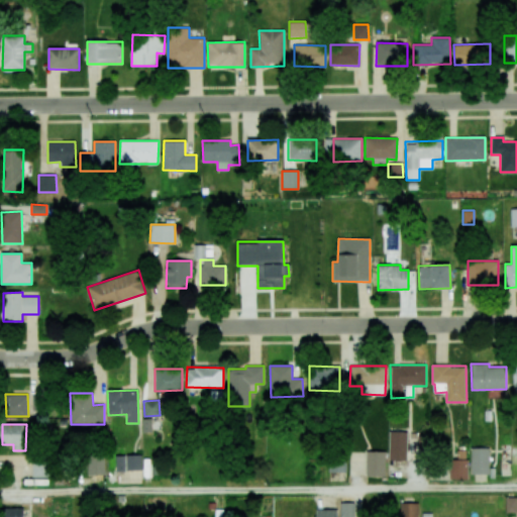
[(389,459),(407,460),(408,431),(389,431),(389,459)]
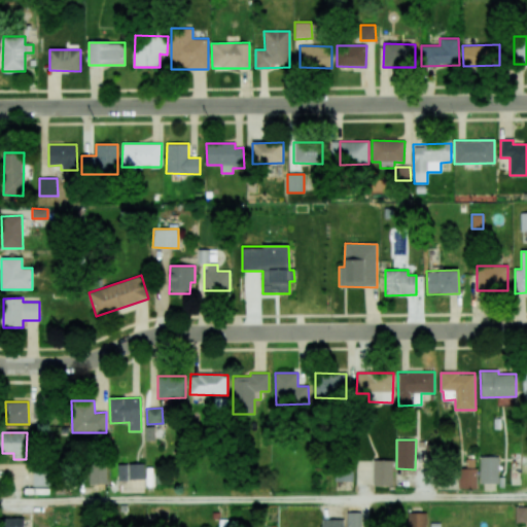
[(498,484),(498,457),(480,457),(480,483),(498,484)]
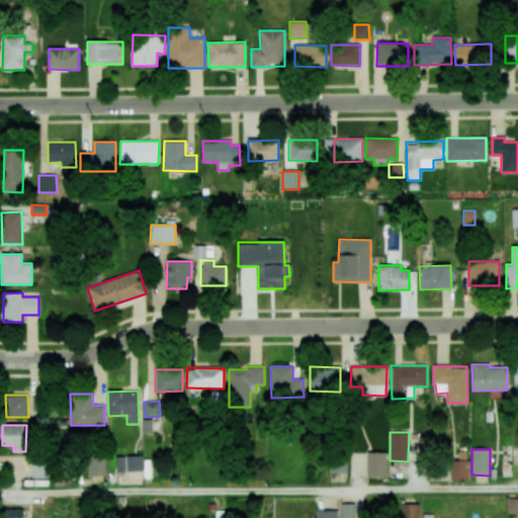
[(385,452),(366,452),(367,478),(386,477),(385,452)]
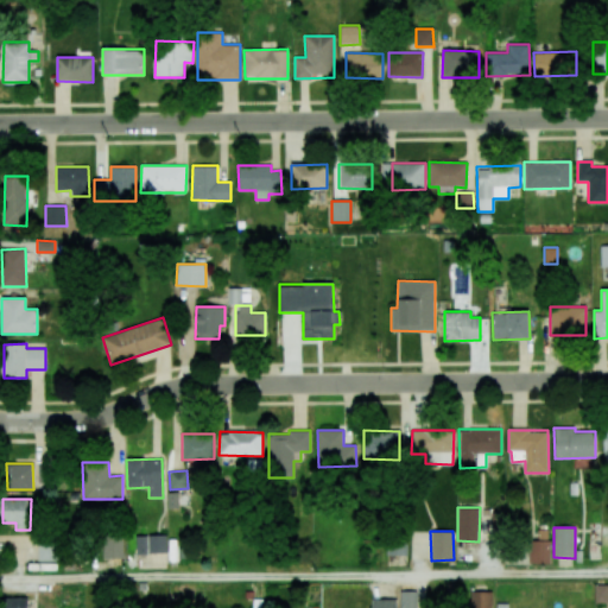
[(168,552),(166,534),(135,536),(137,553),(168,552)]
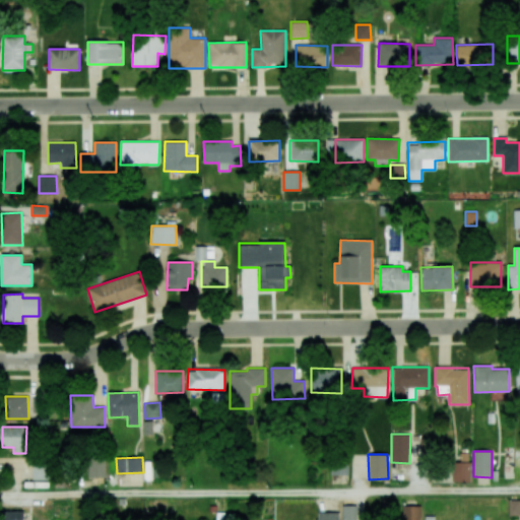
[(105,477),(105,459),(87,459),(88,477),(105,477)]
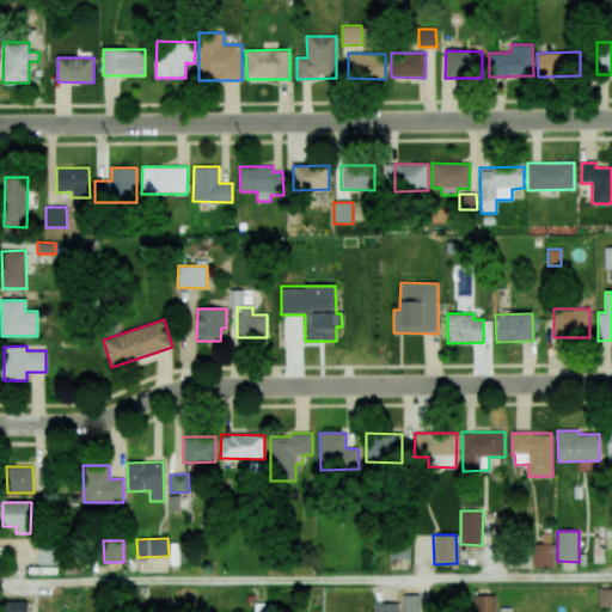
[(554,567),(554,545),(532,544),(532,567),(554,567)]
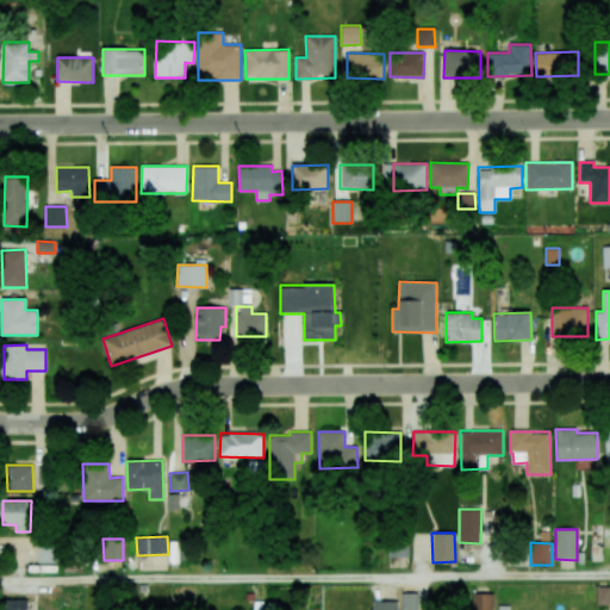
[(37,562),(55,562),(56,546),(38,545),(37,562)]
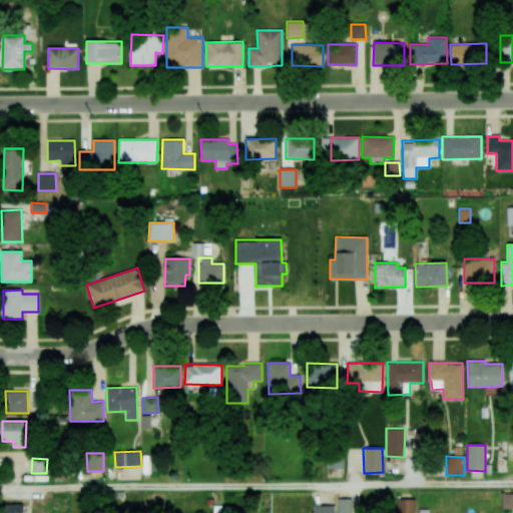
[(512,508),(512,493),(501,493),(501,508),(512,508)]
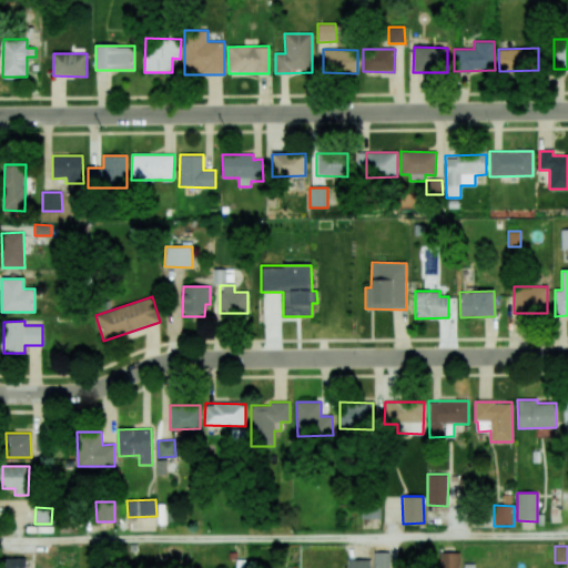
[(374,567),(396,567),(396,551),(374,551),(374,567)]
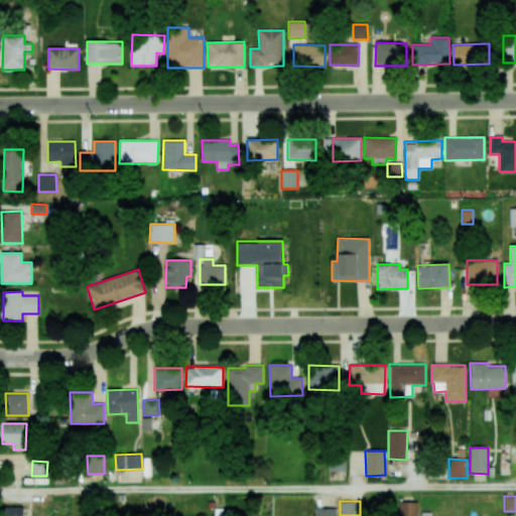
[(417,515),(417,502),(399,502),(399,515),(417,515)]
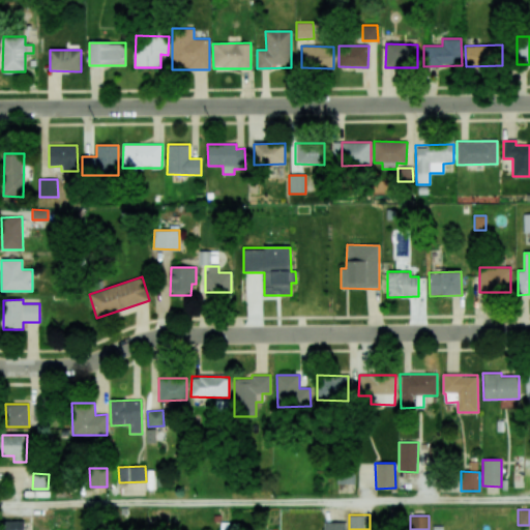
[(24,529),(24,521),(2,521),(1,529),(24,529)]
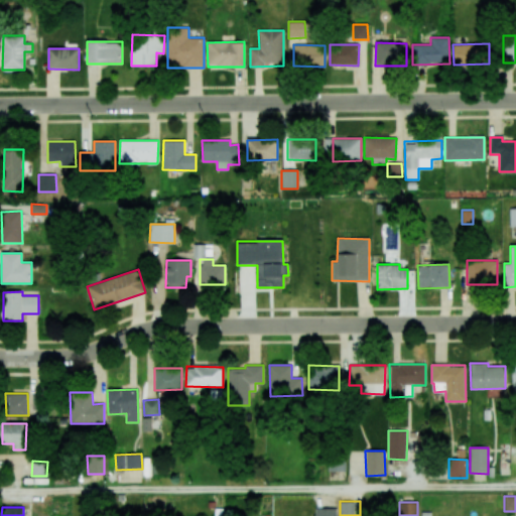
All buildings are outlined.
